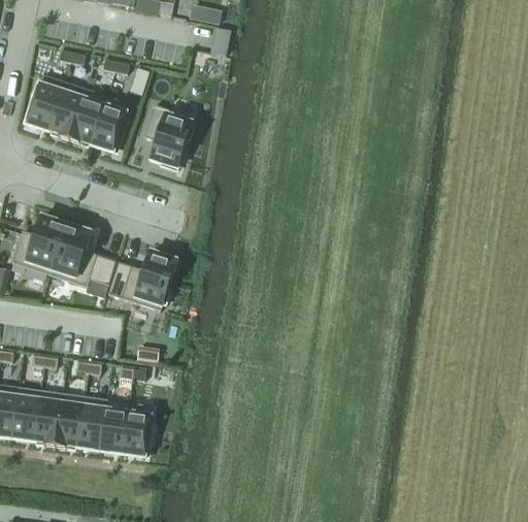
[(209,7),(207,21),(219,23),(222,9),(209,7)]
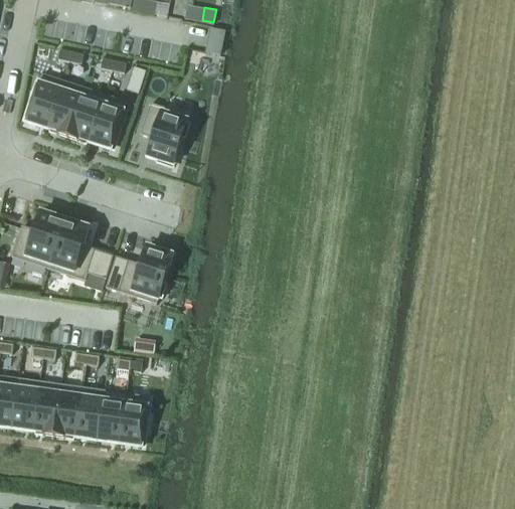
[(210,27),(206,49),(219,52),(224,29),(210,27)]
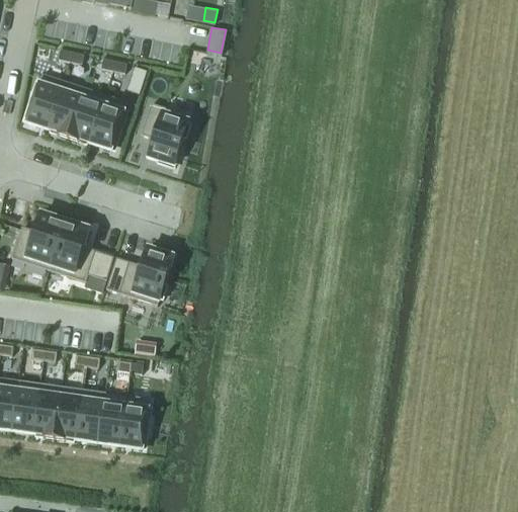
[(70,60),(72,51),(60,48),(58,58),(70,60)]
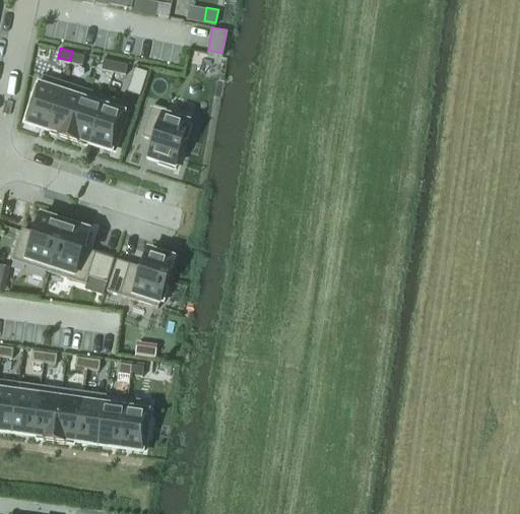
[(84,53),(72,51),(70,60),(82,63),(84,53)]
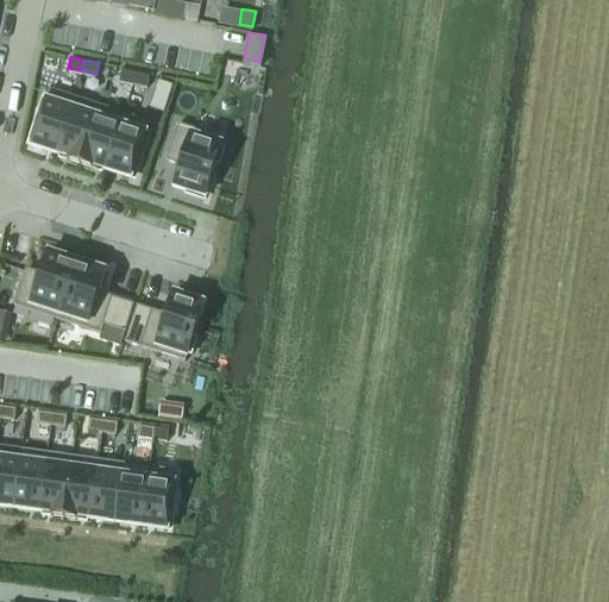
[(133,81),(136,70),(121,67),(119,79),(133,81)]
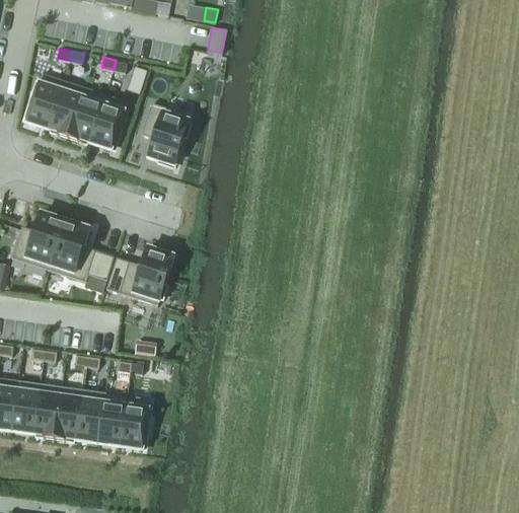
[(116,60),(114,69),(125,72),(127,62),(116,60)]
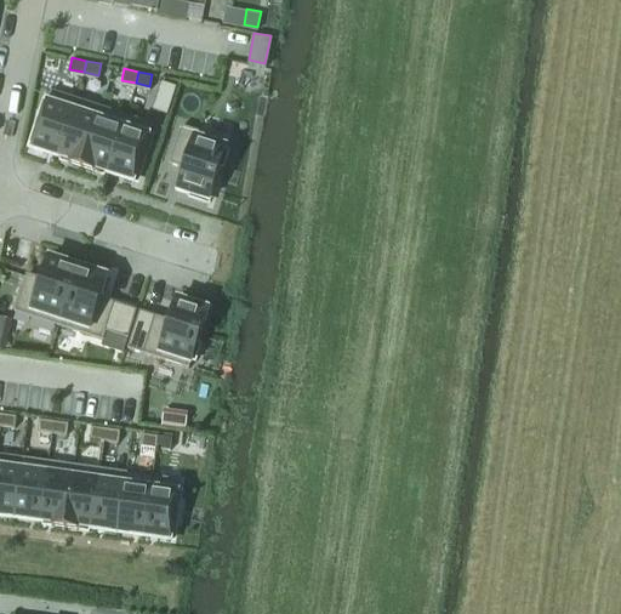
[(152,106),(167,111),(176,83),(161,78),(152,106)]
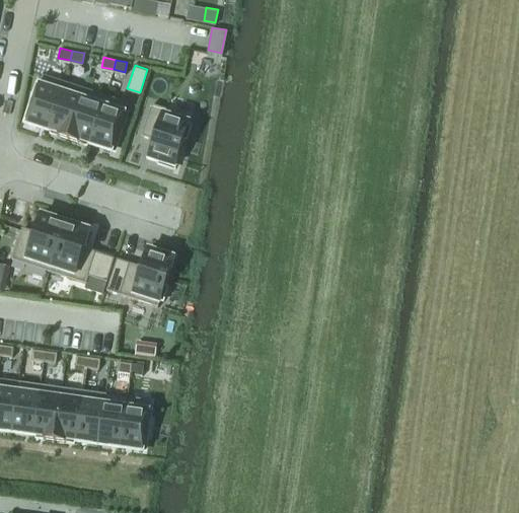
[(49,128),(64,79),(42,72),(36,89),(33,88),(28,104),(31,105),(26,121),(49,128)]
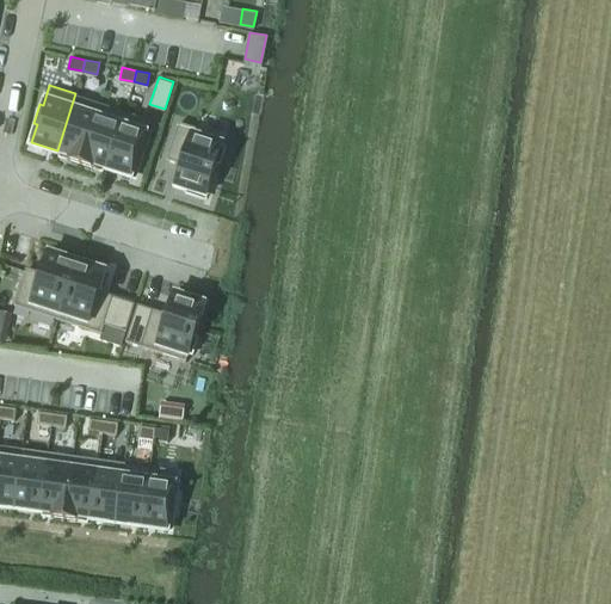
[(80,161),(100,102),(75,93),(57,151),(67,153),(67,156),(80,161)]
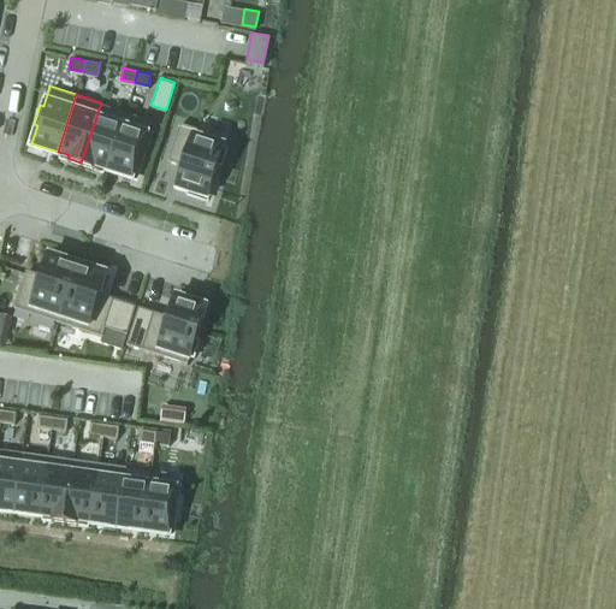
[(96,164),(107,167),(125,111),(101,102),(81,163),(95,166),(96,164)]
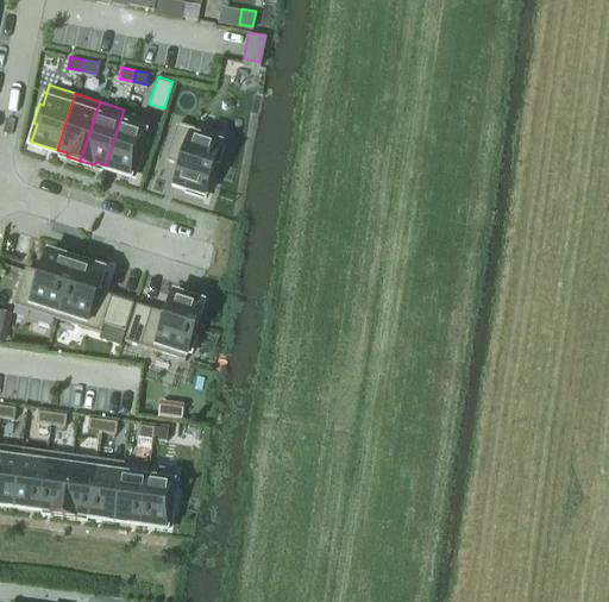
[(150,118),(124,110),(106,165),(131,174),(137,156),(140,157),(146,138),(143,137),(150,118)]
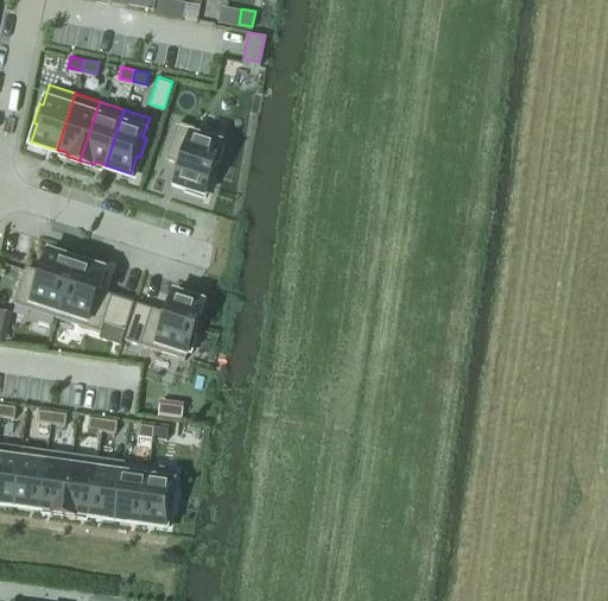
[(185,189),(203,195),(215,159),(219,160),(223,144),(220,143),(223,134),(177,120),(165,156),(181,162),(173,183),(185,187),(185,189)]
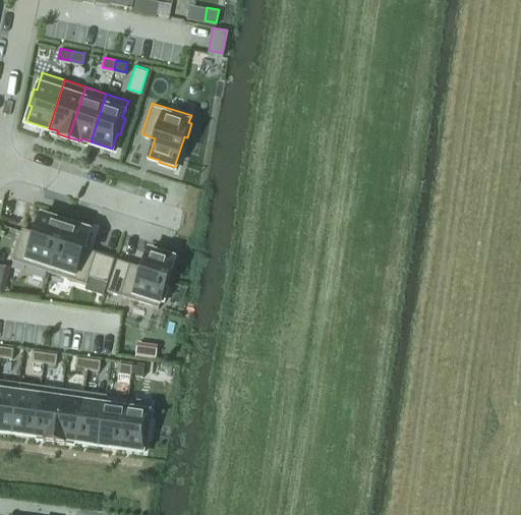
[(21,226),(12,258),(49,270),(66,218),(52,213),(51,216),(41,212),(36,231),(21,226)]
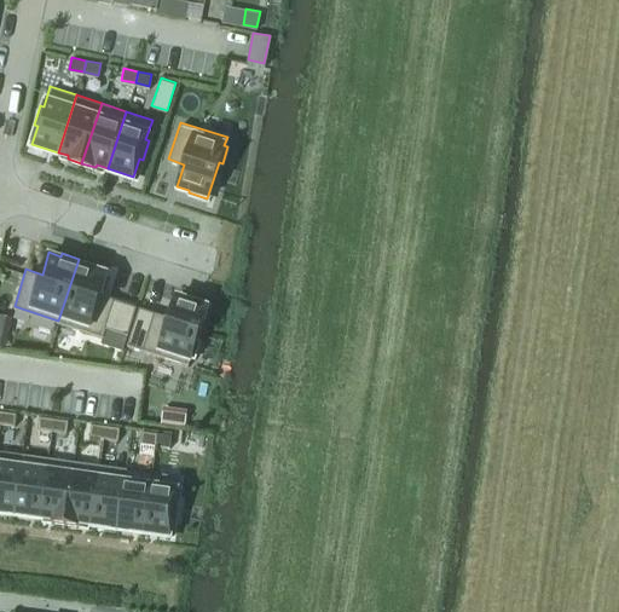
[(79,259),(58,321),(103,335),(105,327),(127,334),(137,305),(99,293),(106,271),(94,267),(96,264),(79,259)]
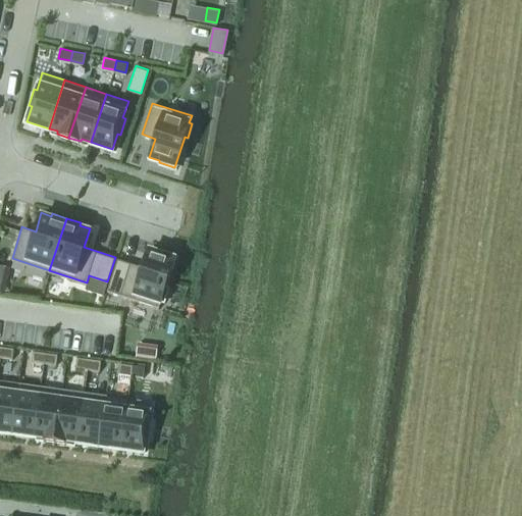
[(117,258),(107,290),(119,294),(158,306),(161,299),(163,300),(168,286),(165,286),(175,254),(160,249),(159,251),(149,248),(143,266),(129,262),(117,258)]
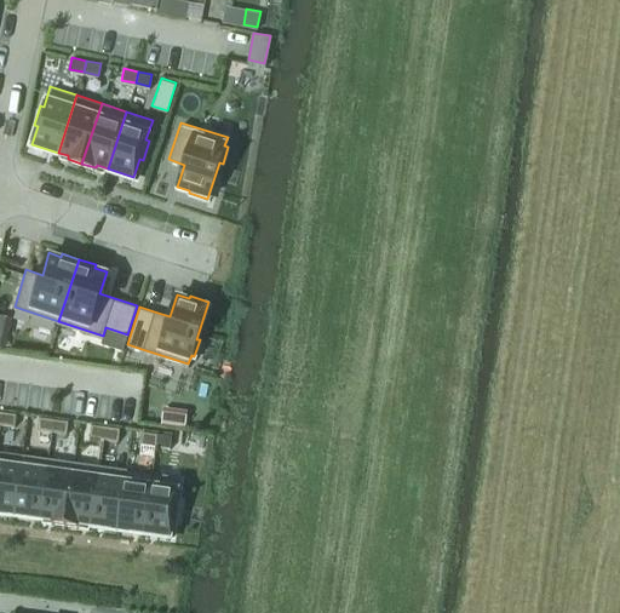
[(16,412),(1,410),(0,422),(15,424),(16,412)]
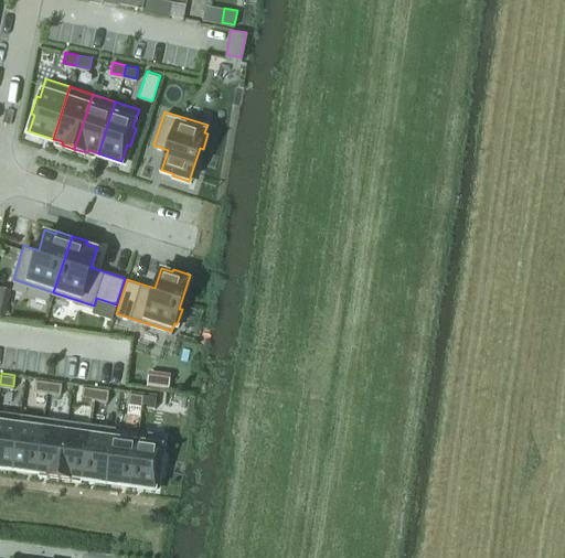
[(34,389),(48,390),(49,379),(35,378),(34,389)]
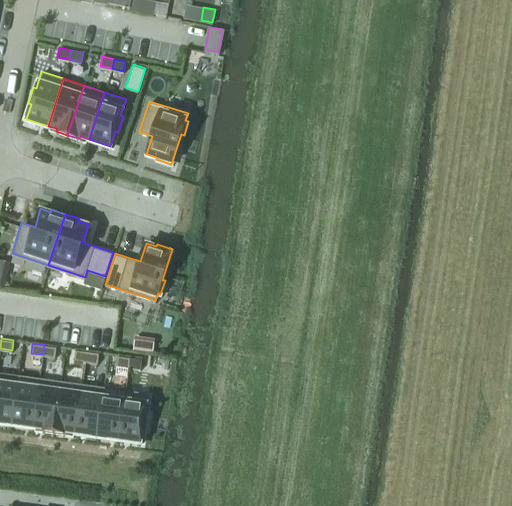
[(56,346),(44,344),(43,354),(55,356),(56,346)]
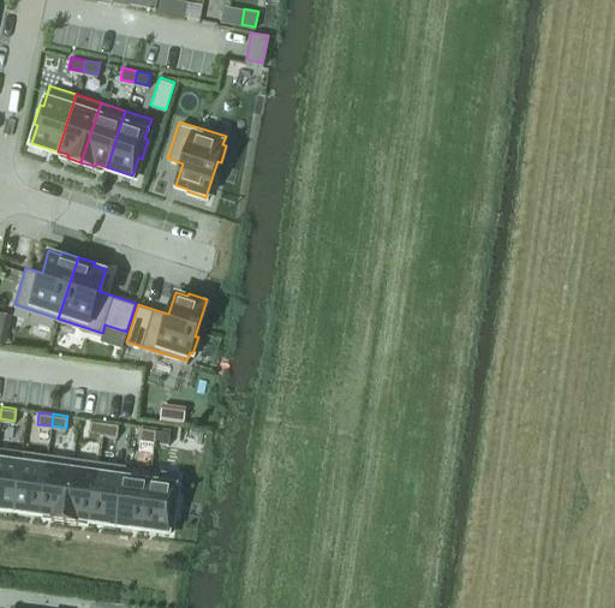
[(89,431),(102,433),(105,421),(90,419),(89,431)]
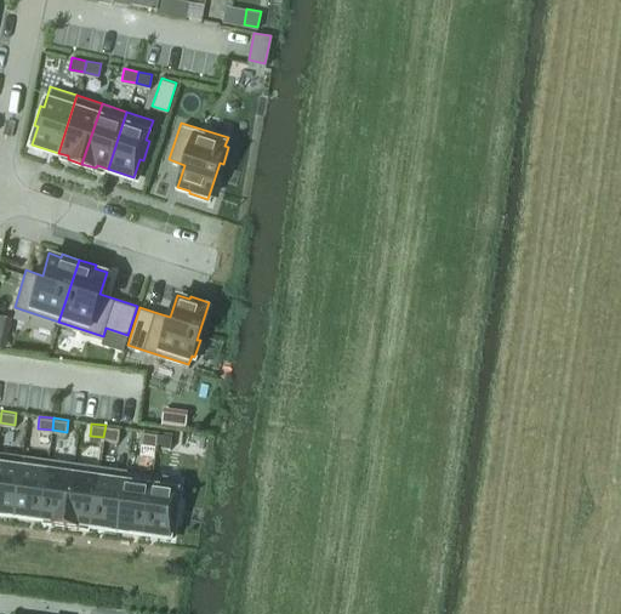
[(120,427),(106,425),(103,437),(118,439),(120,427)]
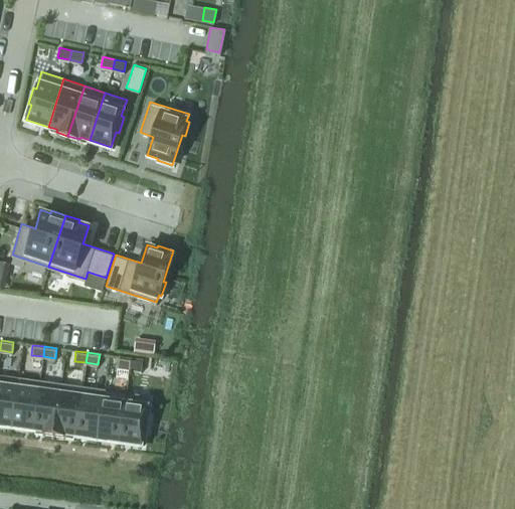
[(117,367),(129,368),(131,358),(119,357),(117,367)]
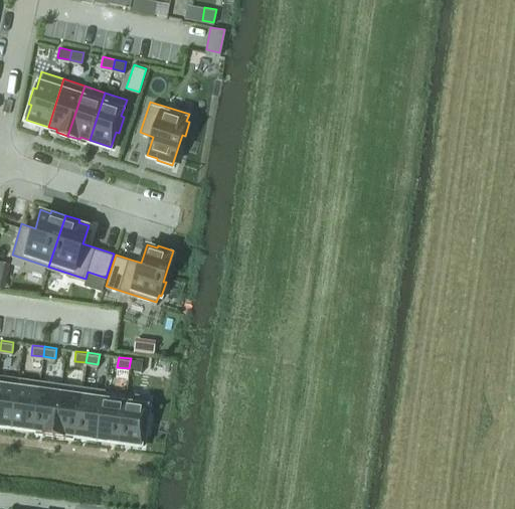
[(142,360),(131,358),(129,368),(141,370),(142,360)]
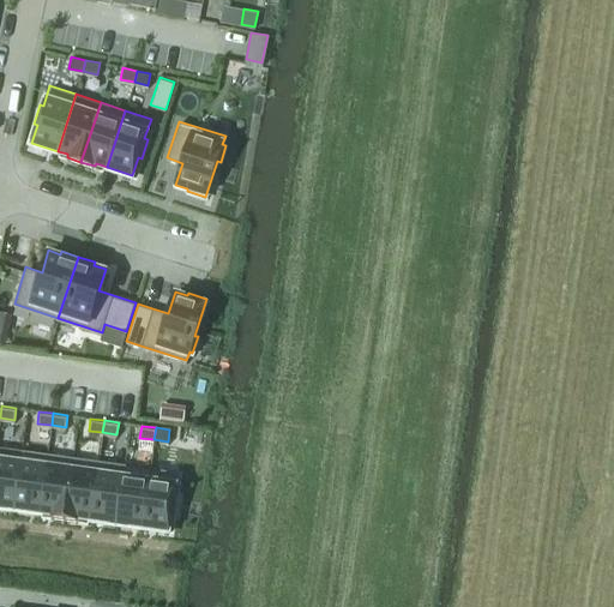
[(40,511),(48,452),(20,449),(19,460),(20,460),(13,508),(40,511)]
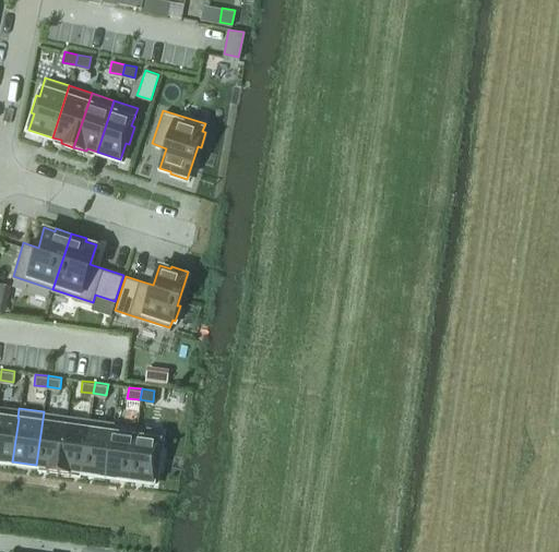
[(59,470),(67,415),(44,411),(36,465),(39,465),(38,468),(59,470)]
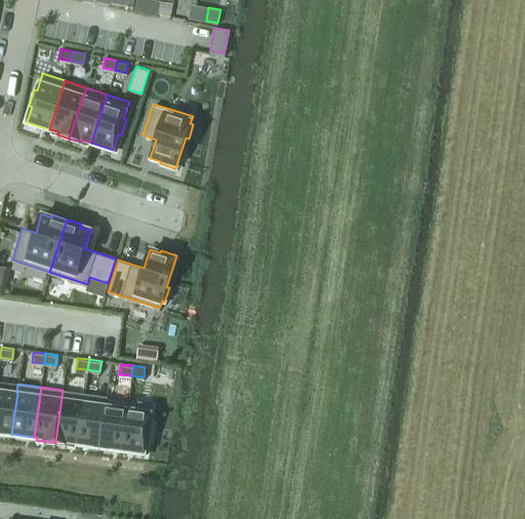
[(0,432),(11,434),(17,393),(16,393),(0,390),(0,432)]
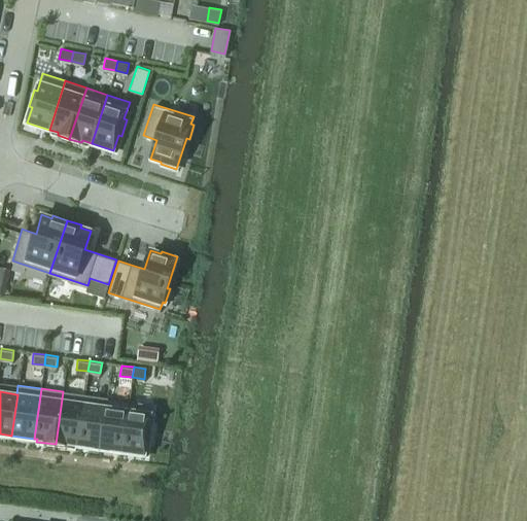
[(78,445),(84,394),(63,391),(56,444),(74,447),(74,445),(78,445)]
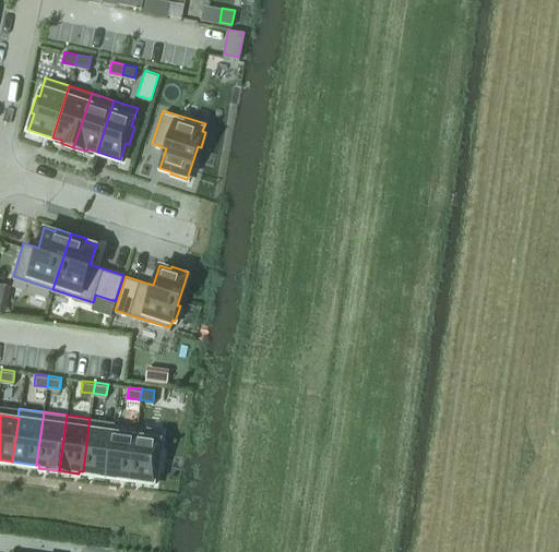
[(90,418),(83,471),(106,475),(111,431),(113,432),(115,421),(90,418)]
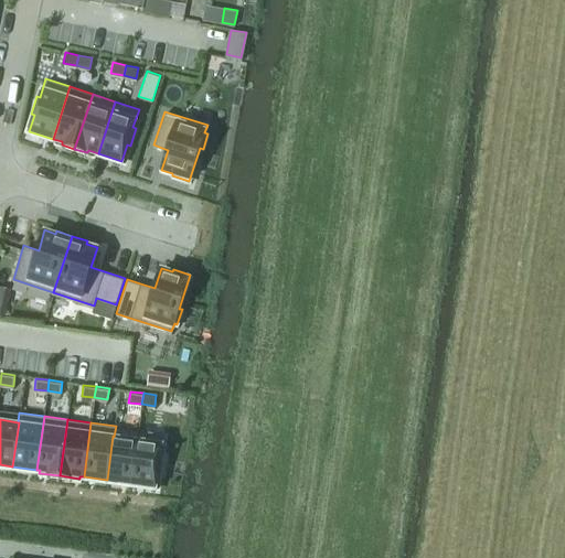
[(137,439),(130,483),(156,486),(163,432),(137,429),(136,439),(137,439)]
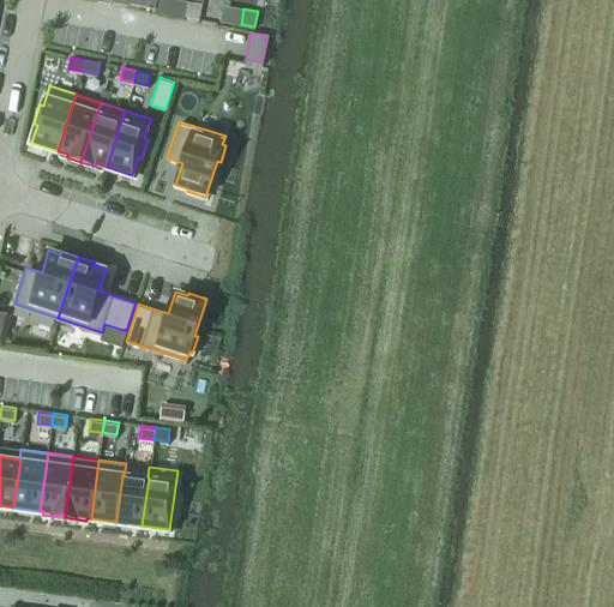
[(148,478),(124,475),(122,474),(116,522),(142,526),(149,478),(148,478)]
